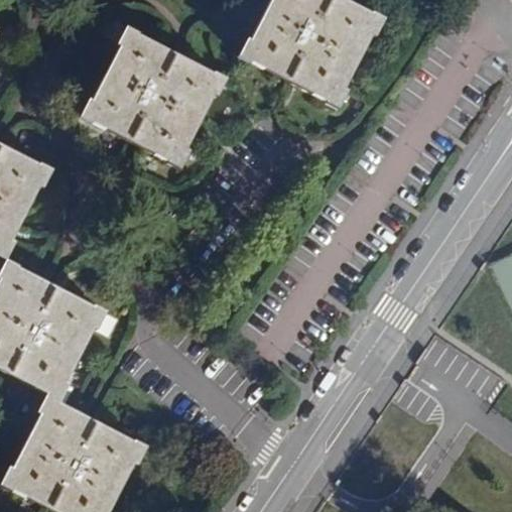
[(271,0),(252,38),(249,37),(240,55),(252,60),(255,59),(293,79),(329,98),(329,100),(341,106),(350,88),(346,86),(374,32),(378,34),(388,15),(375,9),(374,11),(351,0),(271,0)]
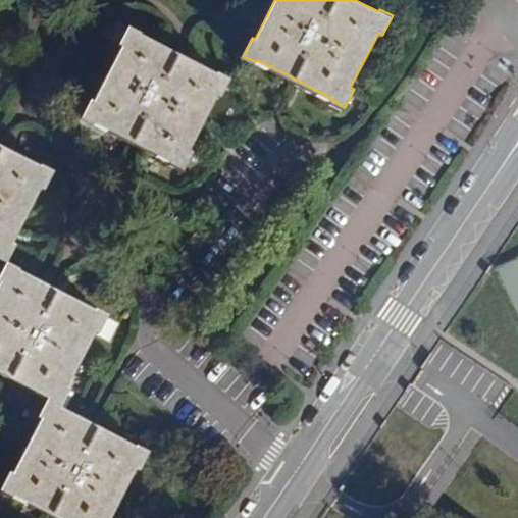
[(142,32),(130,26),(119,44),(123,45),(95,101),(92,99),(83,117),(94,123),(97,121),(136,142),(171,160),(172,163),(184,168),(194,151),(190,148),(218,95),(222,97),(231,79),(219,71),(218,73),(141,34),(142,32)]
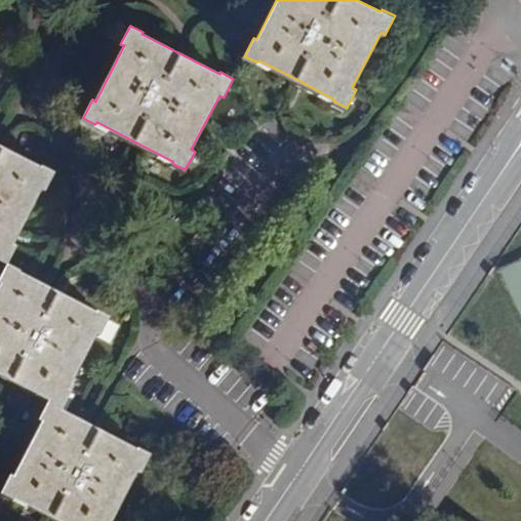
[(0,258),(7,263),(16,243),(13,241),(42,187),(45,189),(55,170),(43,164),(40,166),(2,147),(0,145),(0,258)]
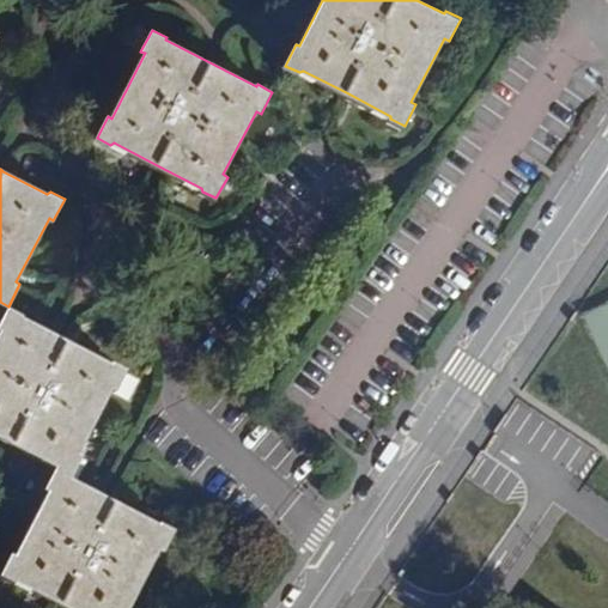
[(24,315),(8,306),(0,321),(0,328),(1,329),(0,330),(0,433),(59,463),(56,467),(74,475),(85,454),(81,451),(114,387),(119,388),(129,368),(114,359),(113,363),(68,341),(24,317),(24,315)]
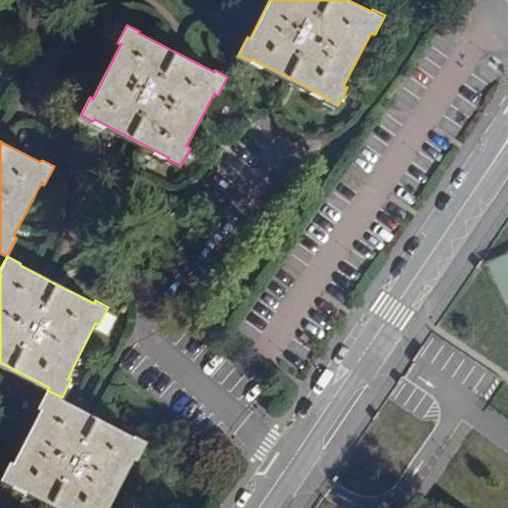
[(62,397),(47,390),(37,408),(41,410),(15,461),(11,460),(1,478),(15,485),(15,482),(66,507),(109,507),(136,457),(139,459),(148,440),(136,433),(135,435),(98,418),(62,397)]
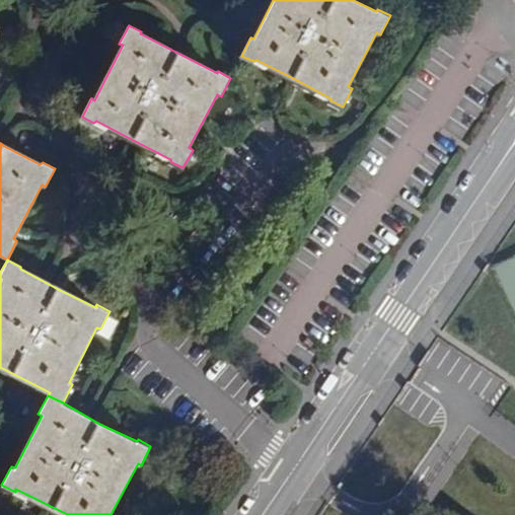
All buildings are outlined.
